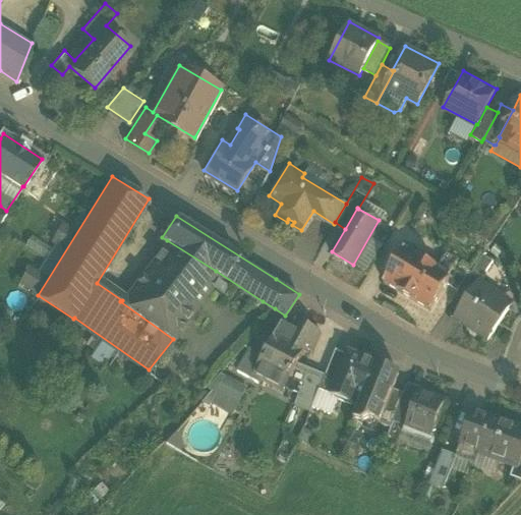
[(167,240),(122,300),(120,301),(173,339),(212,287),(207,284),(216,271),(167,240)]
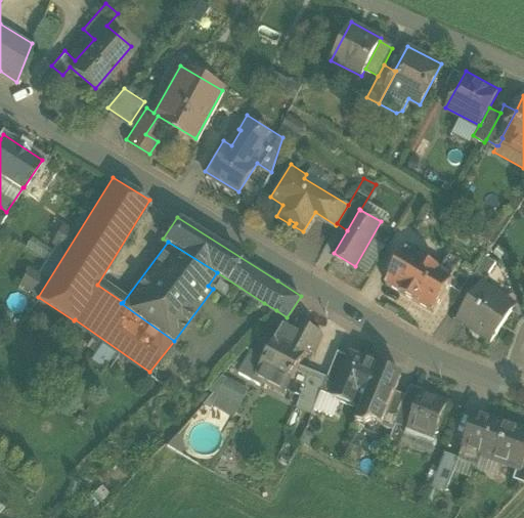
[(439,267),(406,247),(386,282),(433,310),(453,275),(451,274),(461,259),(448,253),(439,267)]
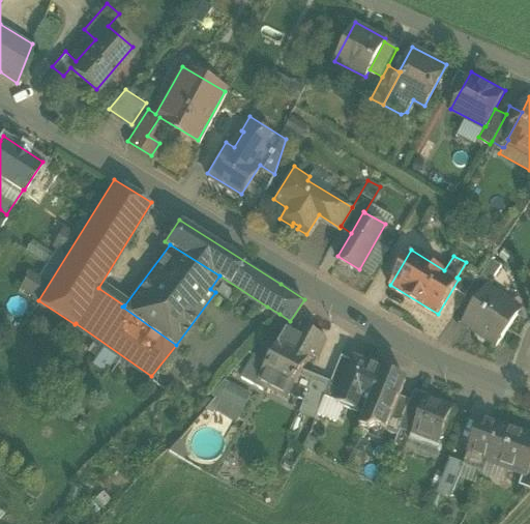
[(477,297),(487,284),(501,262),(491,256),(479,273),(468,291),(477,297)]
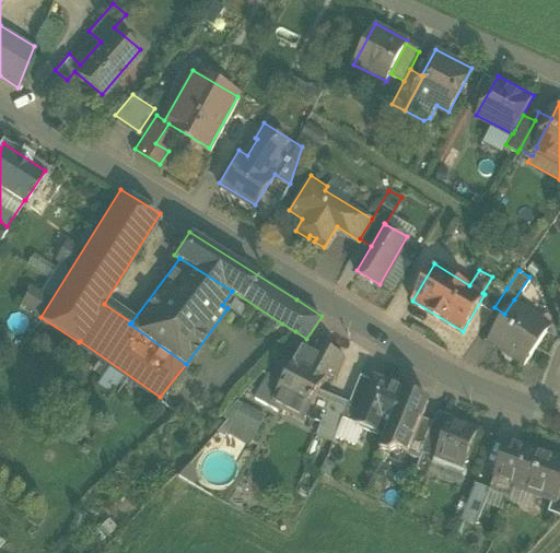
[(492,309),(494,307),(506,289),(496,281),(481,302),(492,309)]
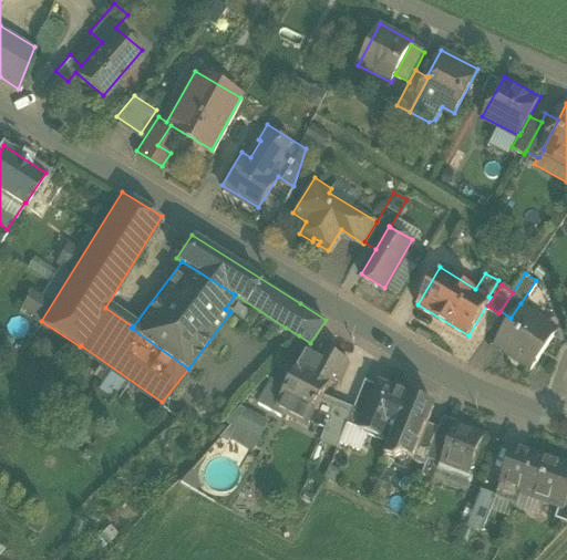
[(556,327),(521,303),(511,318),(495,342),(531,365),(556,327)]
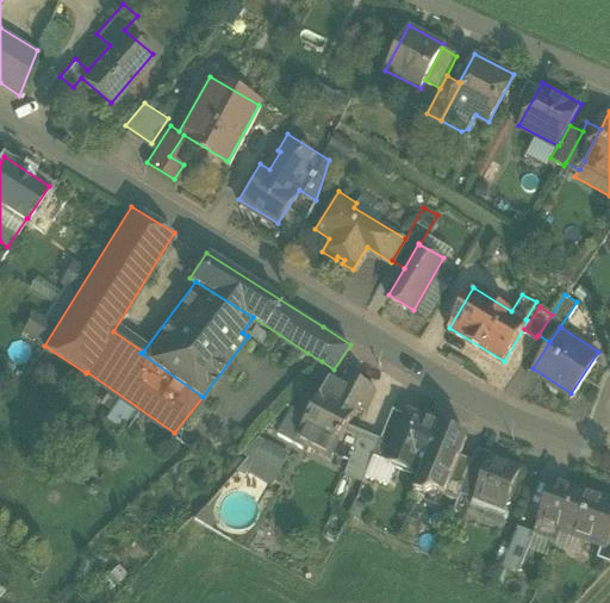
[(334,370),(322,361),(309,377),(319,383),(311,397),(316,401),(330,375),(331,377),(334,370)]
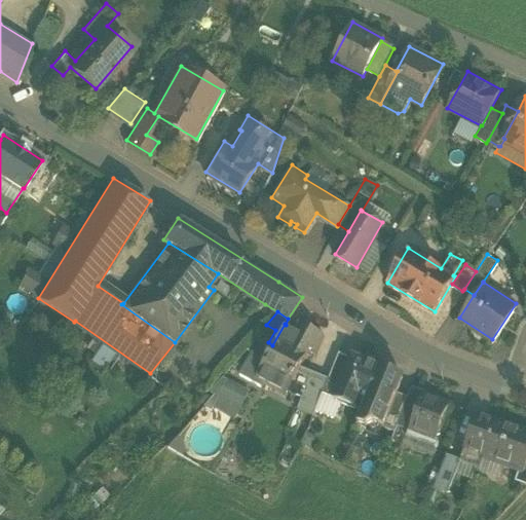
[(286,325),(285,324),(272,345),(266,356),(252,348),(238,371),(261,383),(263,379),(286,391),(287,388),(298,394),(309,368),(300,364),(310,347),(316,350),(324,332),(299,319),(294,329),(286,325)]
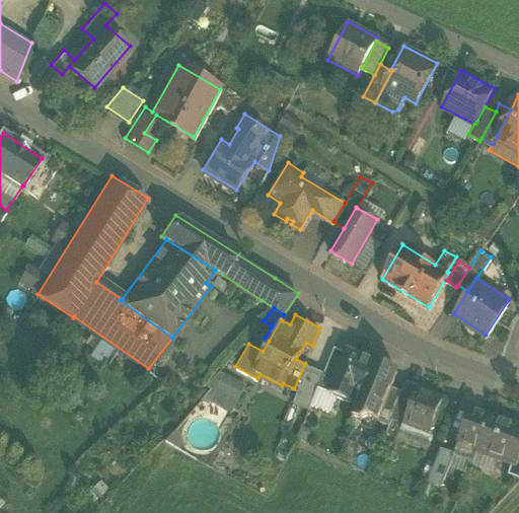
[(323,370),(310,405),(328,412),(337,393),(352,399),(356,390),(361,392),(363,393),(376,361),(346,349),(346,350),(334,345),(323,370)]
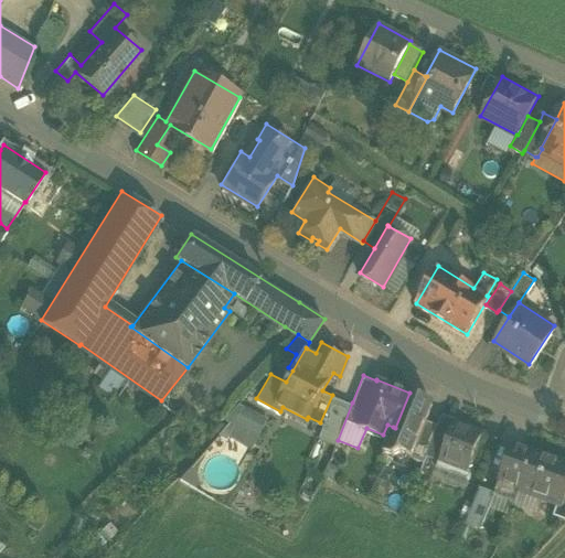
[(433,401),(409,393),(395,428),(393,427),(384,451),(393,455),(390,464),(405,470),(411,455),(426,418),(433,401)]
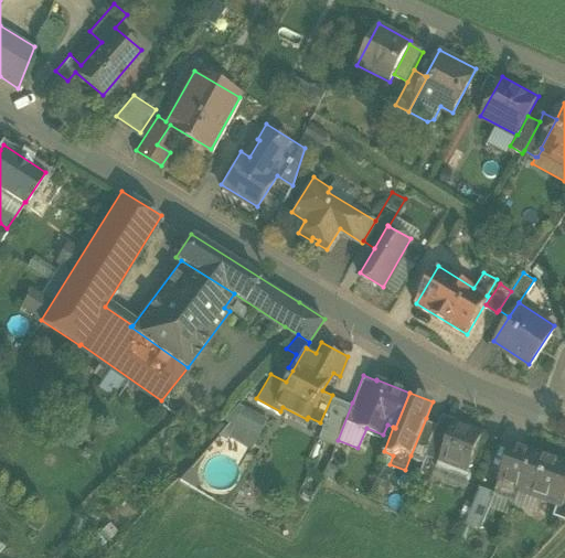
[(338,440),(352,403),(332,395),(320,422),(324,425),(319,436),(337,442),(338,440)]
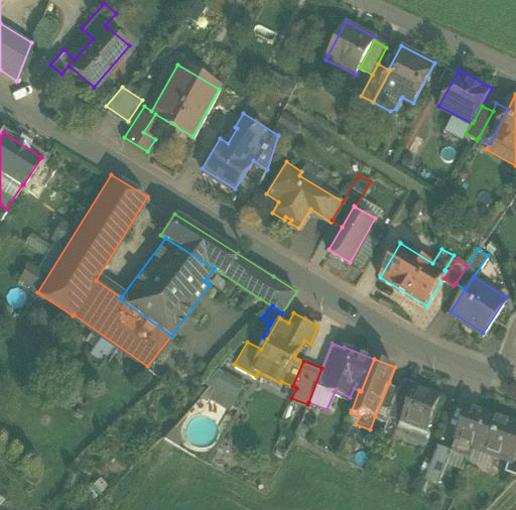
[(243,381),(223,370),(209,395),(229,406),(243,381)]
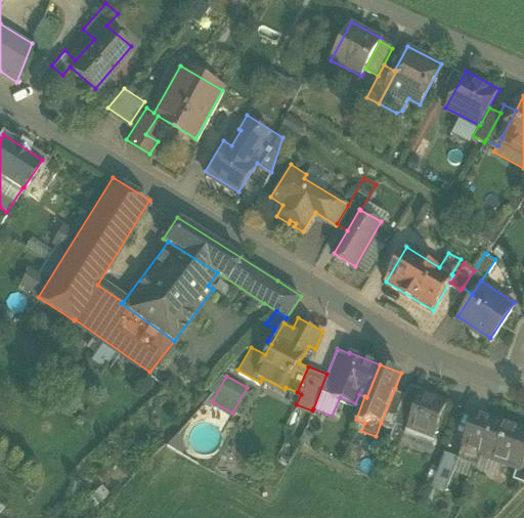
[(421,391),(422,391),(423,388),(410,383),(406,393),(401,405),(412,411),(421,391)]
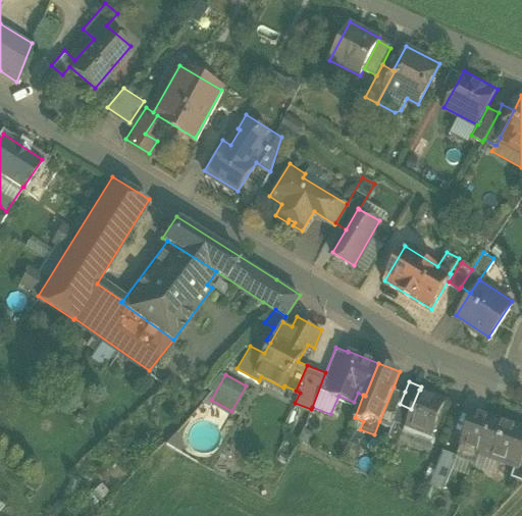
[(400,404),(405,392),(394,387),(379,421),(392,425),(400,404)]
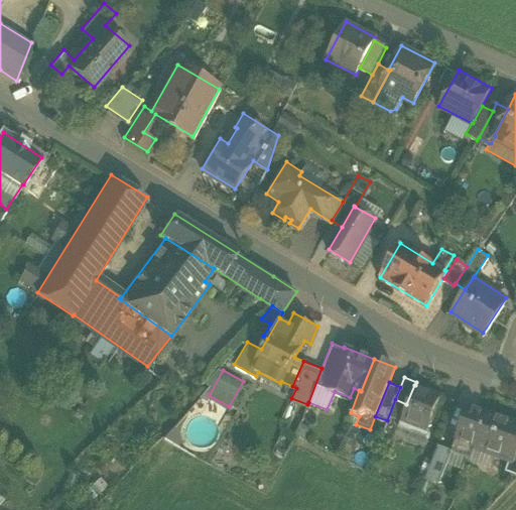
[(440,395),(415,385),(414,385),(406,404),(398,425),(411,430),(407,438),(422,444),(426,435),(427,435),(430,429),(427,428),(440,395)]
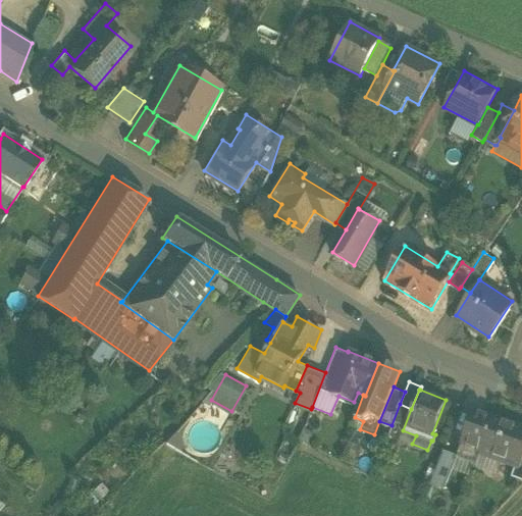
[(479,451),(492,416),(473,409),(456,454),(458,454),(457,455),(470,460),(476,462),(475,465),(496,473),(502,459),(479,451)]
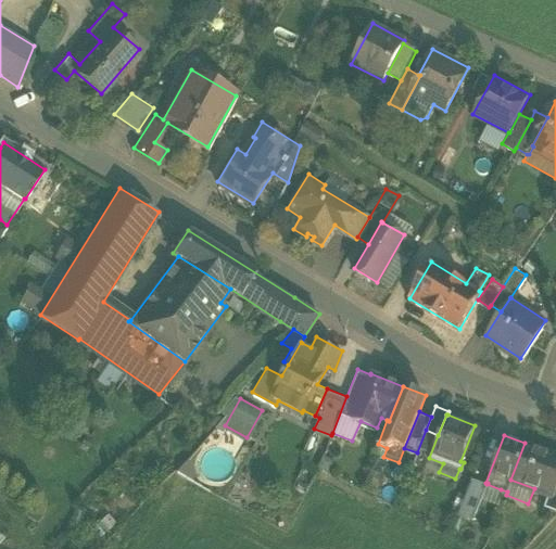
[(555,454),(525,443),(510,480),(534,488),(548,493),(554,495),(555,488),(555,454)]
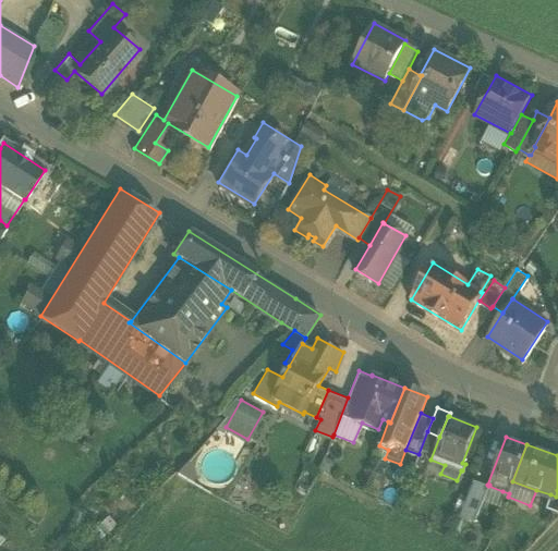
[(489,485),(487,485),(473,479),(460,514),(475,519),(482,502),(496,507),(502,491),(488,486),(489,485)]
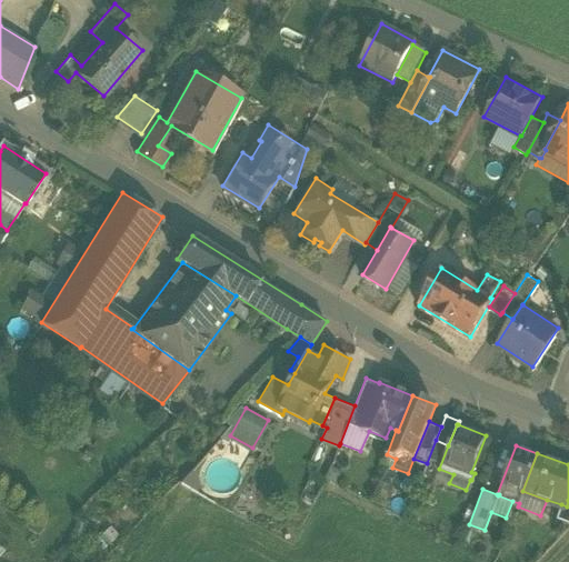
[(568,500),(567,507),(561,504),(557,518),(568,521),(568,500)]
